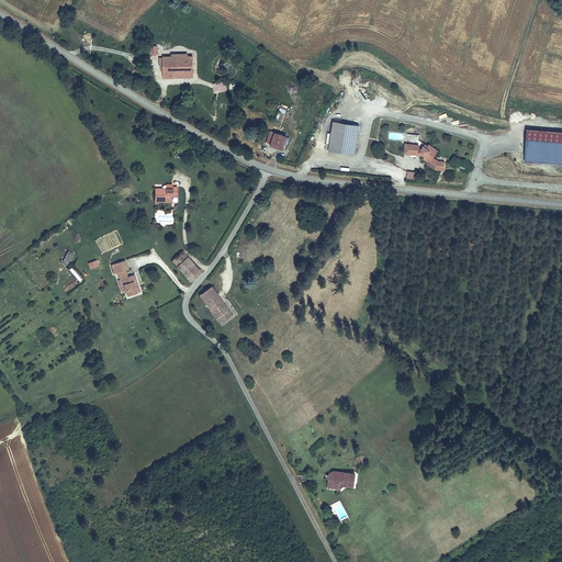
[(181,56),(181,62),(195,62),(195,70),(202,70),(203,60),(198,60),(198,57),(181,56)]
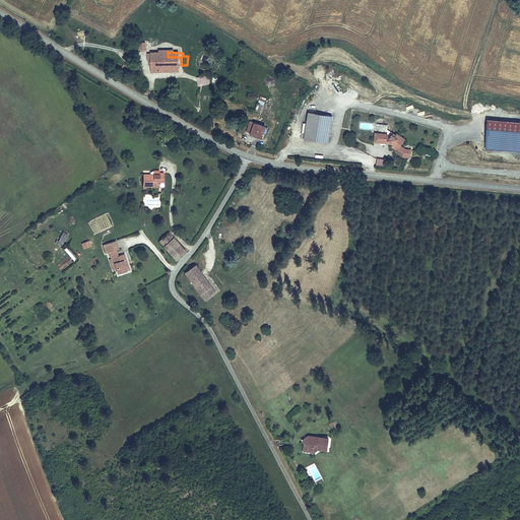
[(168,57),(160,56),(160,74),(168,75),(168,71),(181,71),(181,75),(187,76),(187,65),(181,65),(181,57),(168,57)]
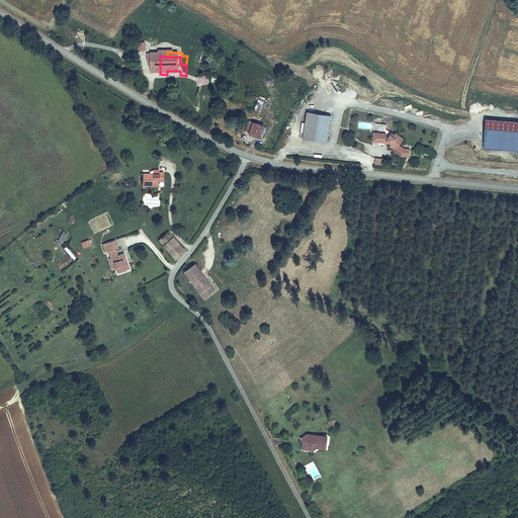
[(268,103),(261,100),(255,113),(261,116),(268,103)]
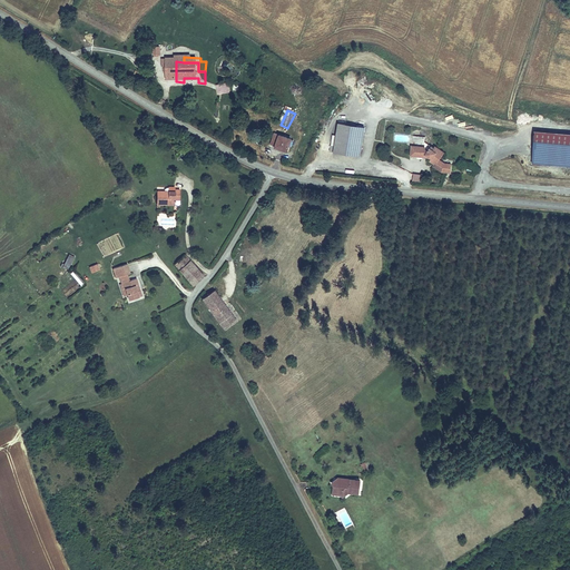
[(369,129),(342,126),(338,154),(364,157),(369,129)]
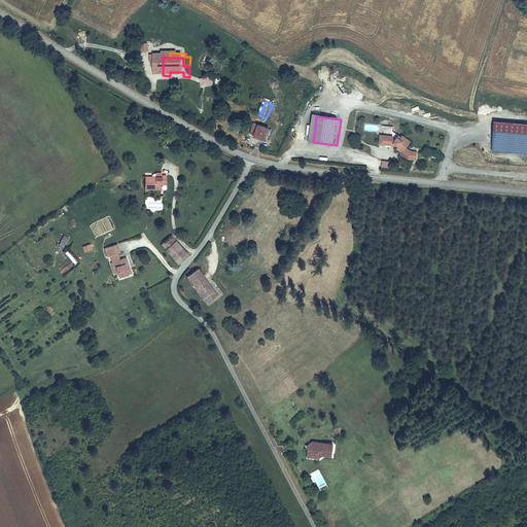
[(526,153),(526,120),(493,118),(491,151),(526,153)]
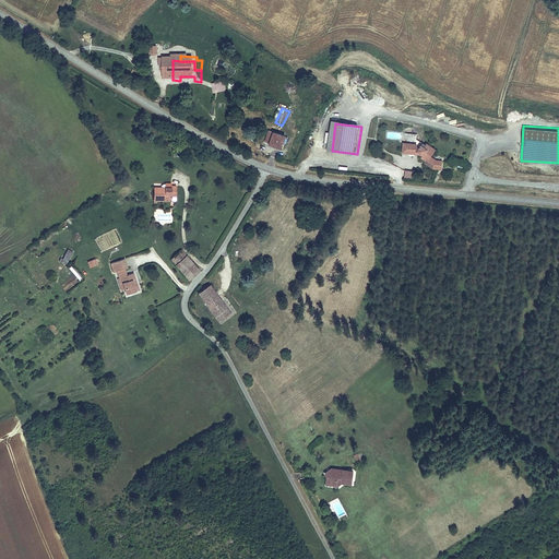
[(288,140),(274,134),(270,144),(277,147),(276,150),(284,152),(288,140)]
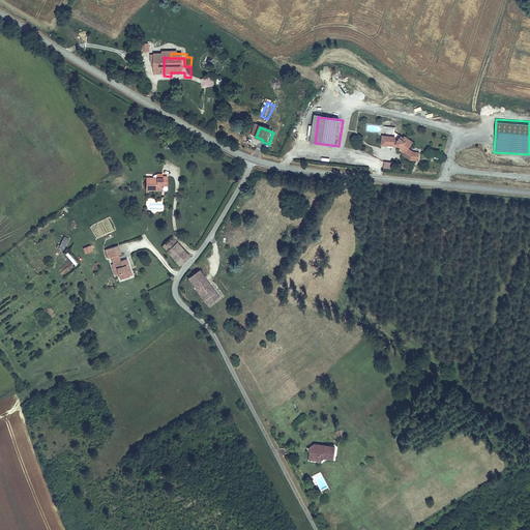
[(386,135),(385,145),(396,147),(400,146),(404,148),(403,149),(408,153),(408,156),(414,160),(422,162),(423,154),(417,153),(412,149),(417,143),(409,136),(408,138),(400,130),(399,136),(386,135)]
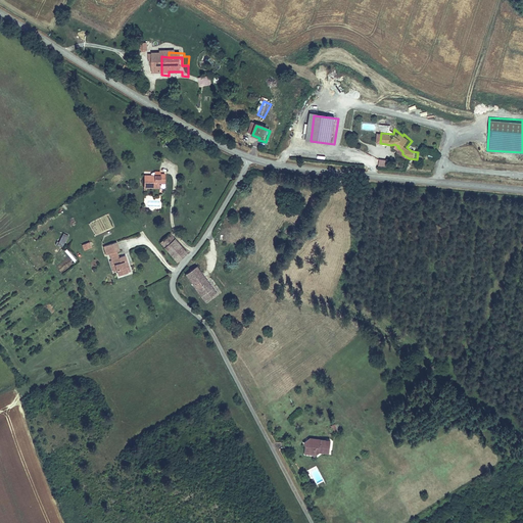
[(378,165),(386,167),(387,159),(379,158),(378,165)]
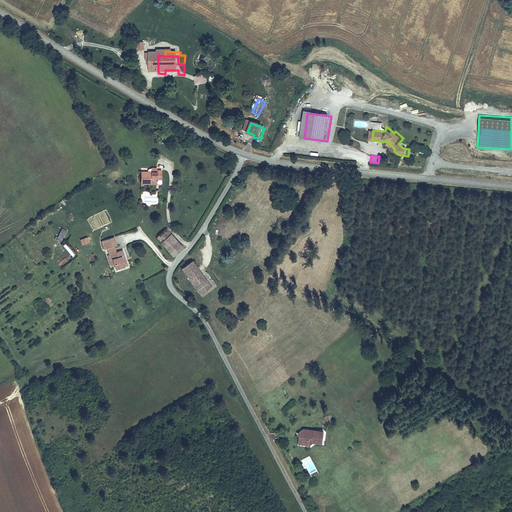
[(142,166),(141,177),(158,178),(158,173),(162,173),(162,166),(157,165),(157,168),(142,166)]
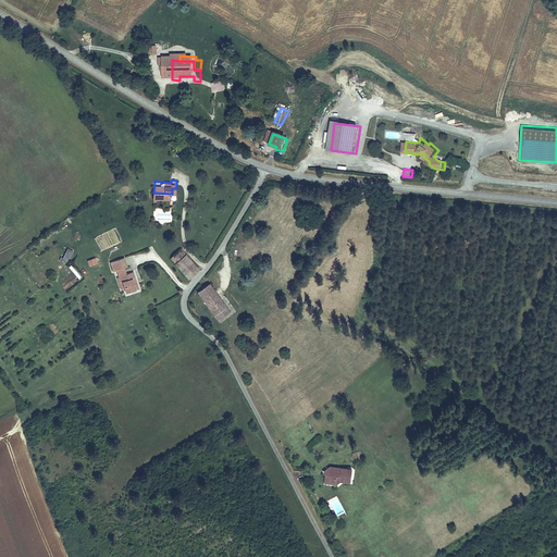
[(59,259),(65,262),(74,250),(67,246),(59,259)]
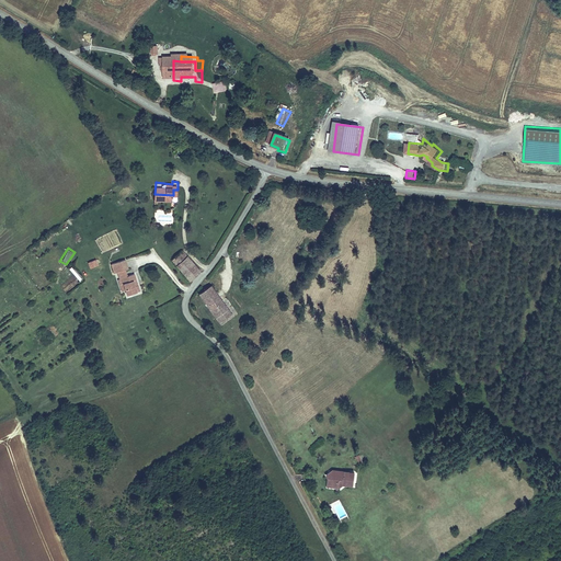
[(170,258),(175,264),(186,255),(182,249),(170,258)]
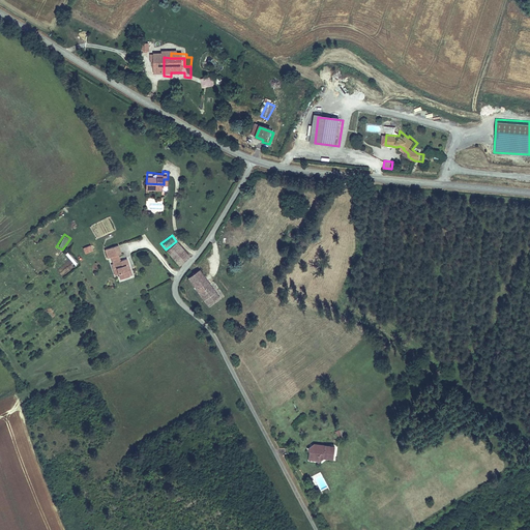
[(119,246),(120,246),(118,236),(106,240),(108,249),(113,248),(114,255),(116,254),(120,269),(131,267),(126,251),(120,253),(119,246)]
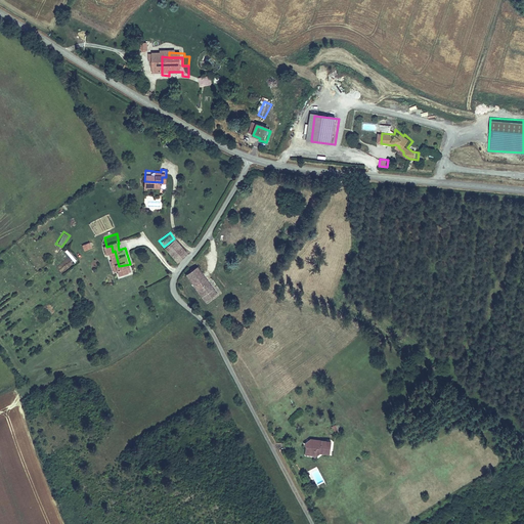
[(174,261),(185,253),(174,238),(164,247),(174,261)]
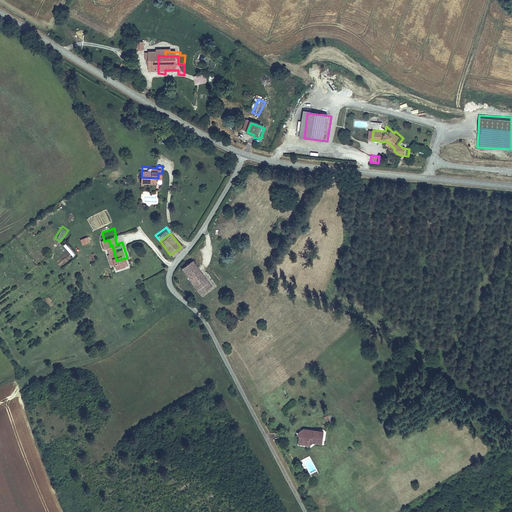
[(88,236),(80,238),(82,244),(90,242),(88,236)]
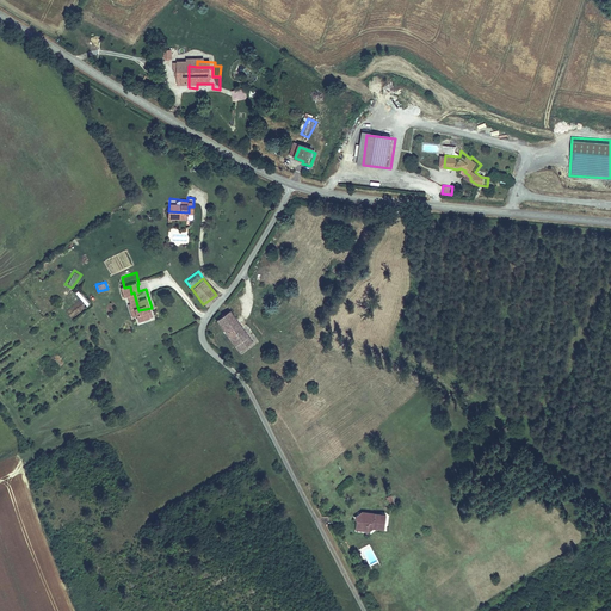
[(252,341),(250,339),(229,310),(216,319),(240,350),(252,341)]
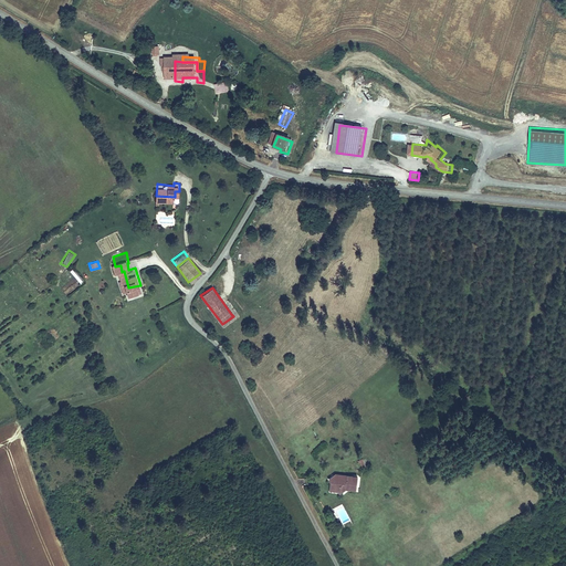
[(329,474),(328,480),(335,481),(335,484),(337,488),(344,483),(354,485),(357,472),(336,468),(328,473),(329,474)]
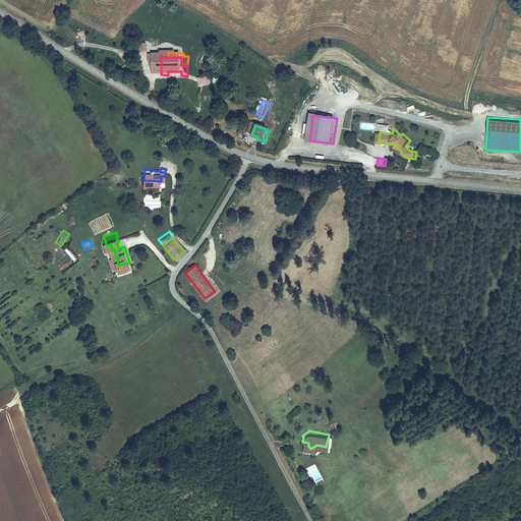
[(305,469),(313,484),(323,479),(314,464),(305,469)]
